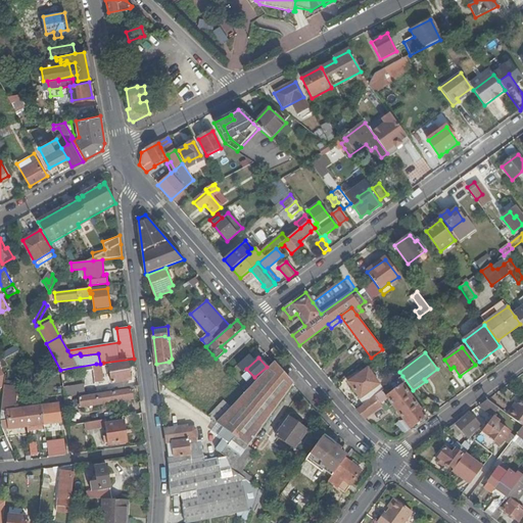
[(164,383),(174,375),(172,359),(169,362),(156,364),(158,379),(164,383)]
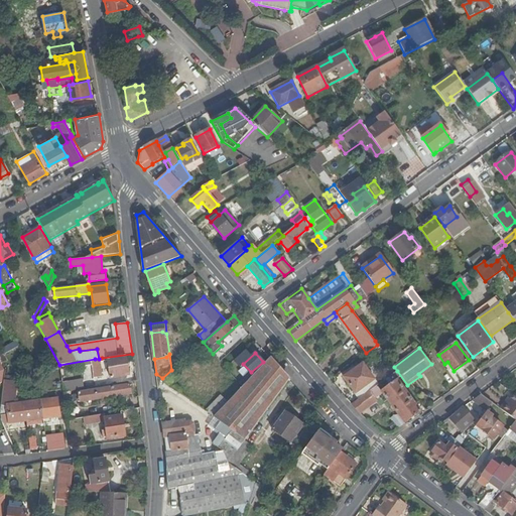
[(129,376),(126,356),(107,358),(111,378),(129,376)]
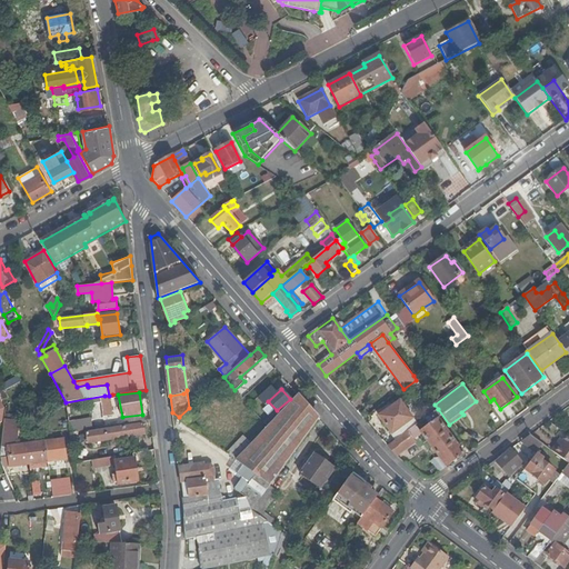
[(252,443),(237,459),(243,465),(237,473),(243,478),(235,489),(246,497),(223,501),(219,479),(216,480),(213,467),(210,465),(203,466),(202,463),(179,467),(181,481),(188,481),(189,498),(183,498),(185,509),(186,529),(187,539),(198,537),(268,522),(259,516),(251,510),(283,467),(320,418),(298,393),(278,416),(268,426),(267,427),(252,443)]
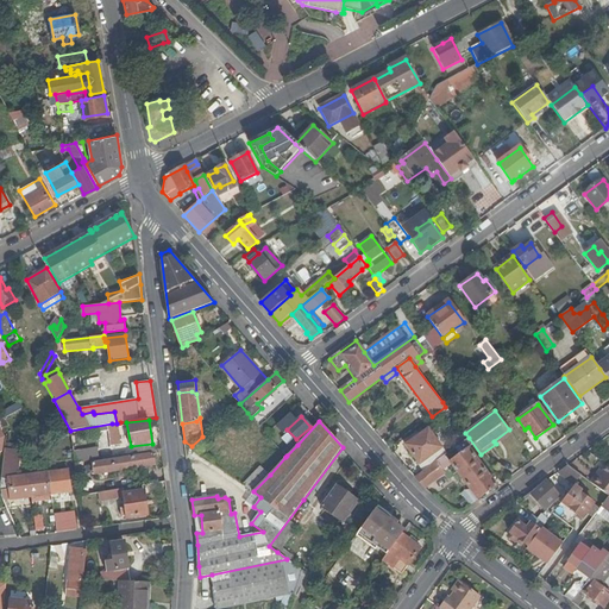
[(424,471),(446,454),(428,428),(405,445),(424,471)]
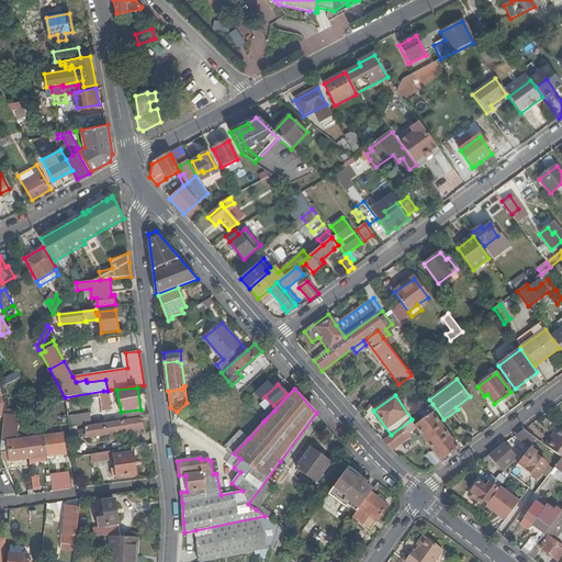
[(260,416),(265,420),(274,411),(270,406),(260,416)]
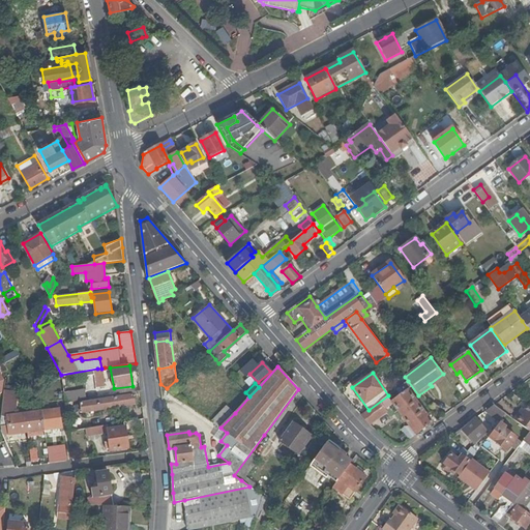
[(369,410),(360,416),(370,424),(387,413),(384,409),(392,403),(409,427),(406,429),(405,427),(401,430),(408,440),(432,423),(404,384),(388,395),(369,410)]
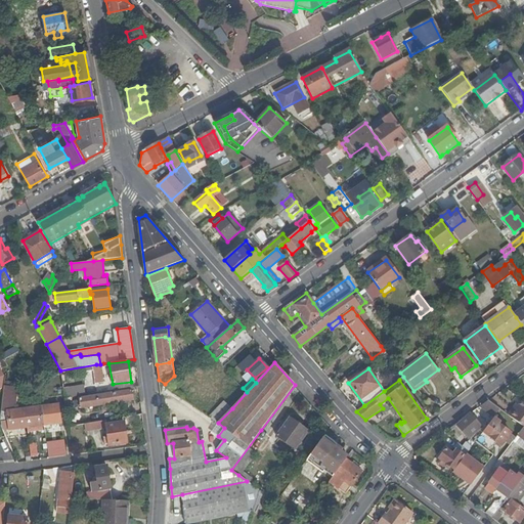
[(131,391),(80,398),(80,400),(78,400),(79,407),(81,406),(81,407),(133,400),(131,391)]
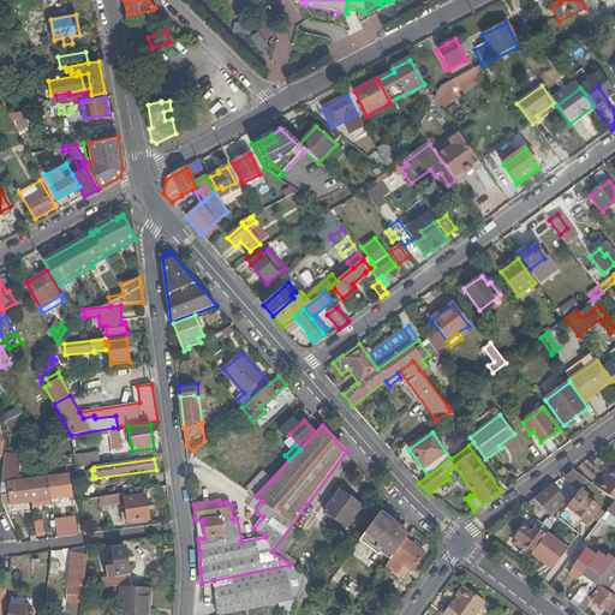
[(573,470),(563,477),(580,489),(587,481),(573,470)]
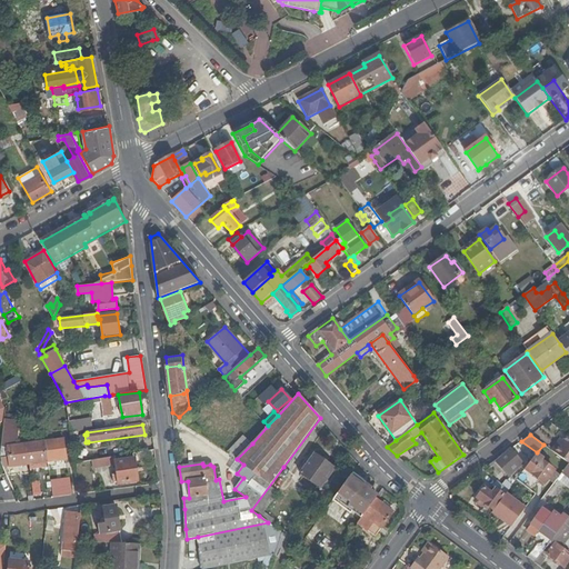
[(557,443),(551,450),(552,451),(568,463),(568,436),(567,435),(563,440),(560,446),(557,443)]
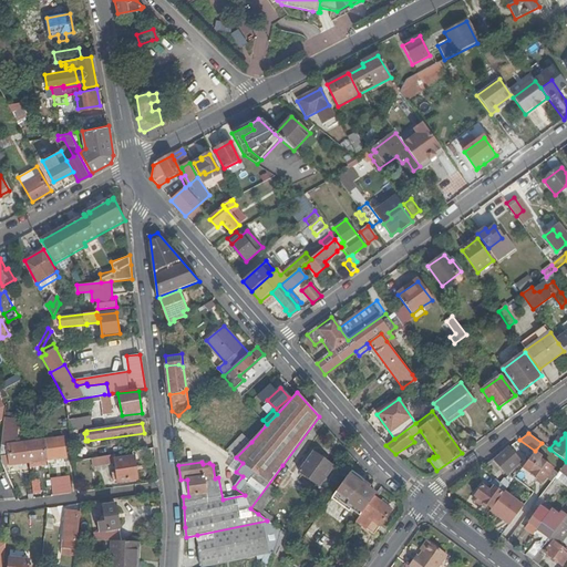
[(243,434),(227,451),(236,457),(251,442),(243,434)]
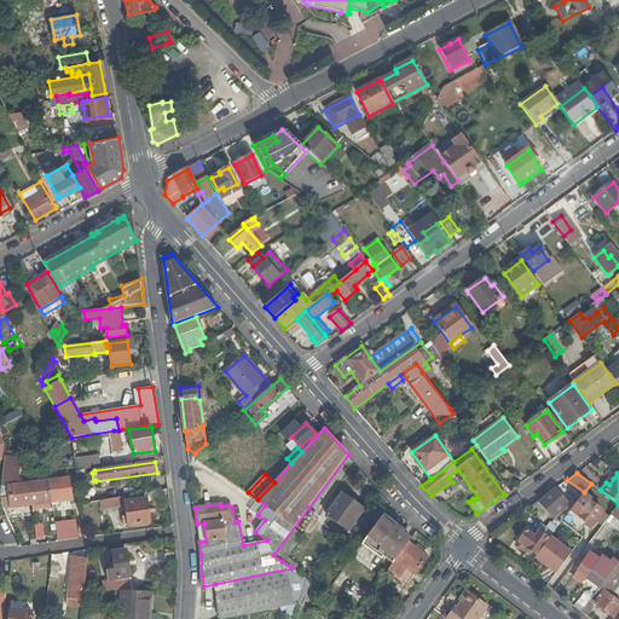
[(9,495),(0,495),(1,501),(10,501),(11,508),(73,499),(69,478),(7,486),(9,495)]
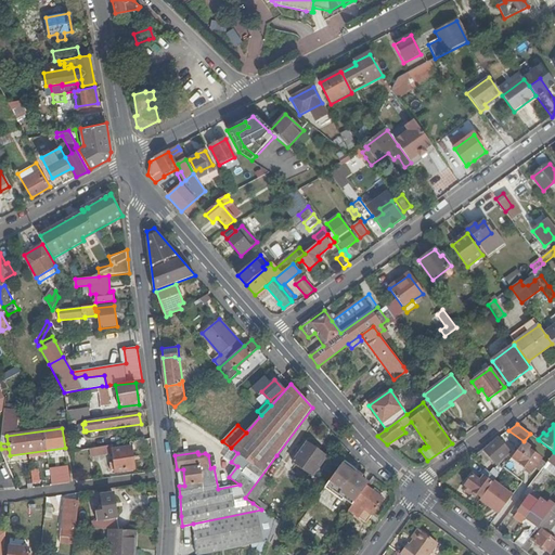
[(110,436),(89,439),(90,447),(111,443),(110,436)]
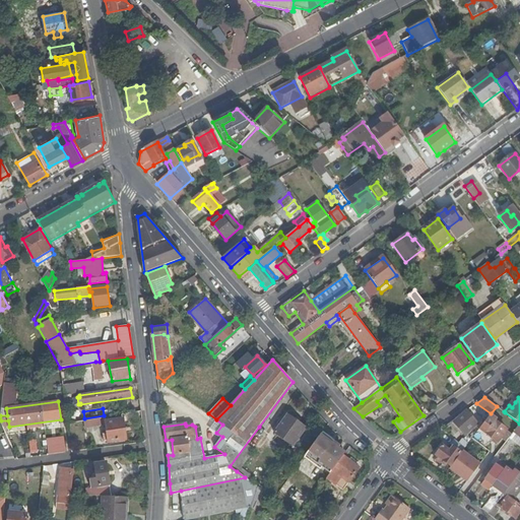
[(477,425),(466,411),(454,421),(465,435),(477,425)]
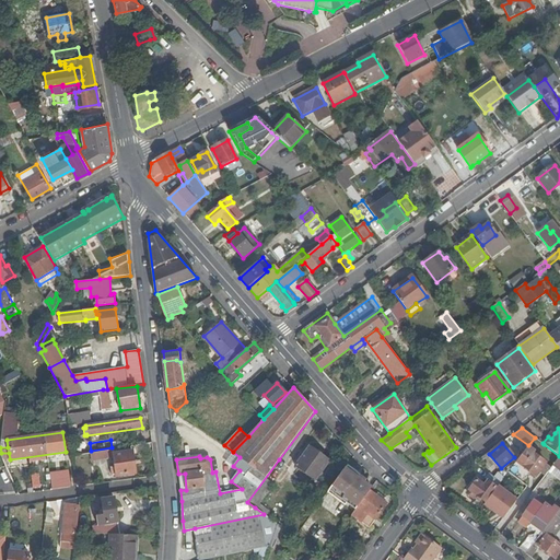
[(131,446),(104,451),(105,457),(114,456),(115,468),(112,468),(113,477),(136,474),(131,446)]
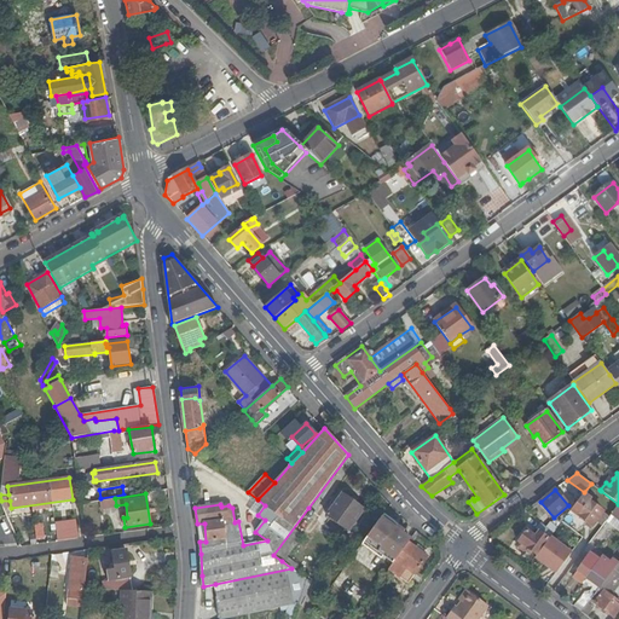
[(343,495),(327,516),(348,531),(364,509),(343,495)]
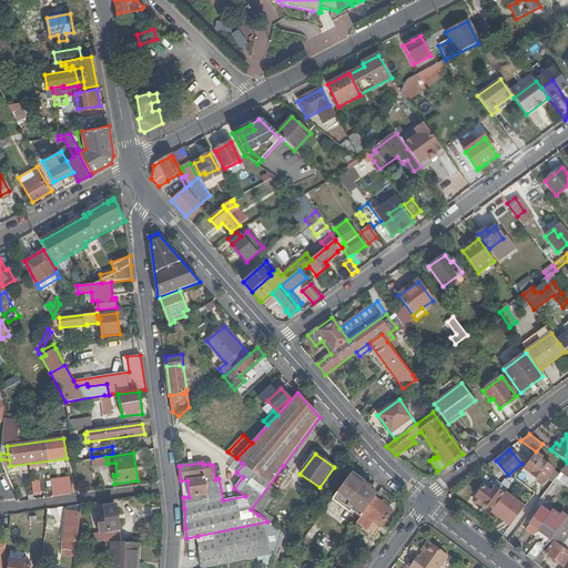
[(547,477),(554,482),(559,475),(541,460),(543,459),(535,454),(524,468),(539,479),(543,476),(547,478),(547,477)]
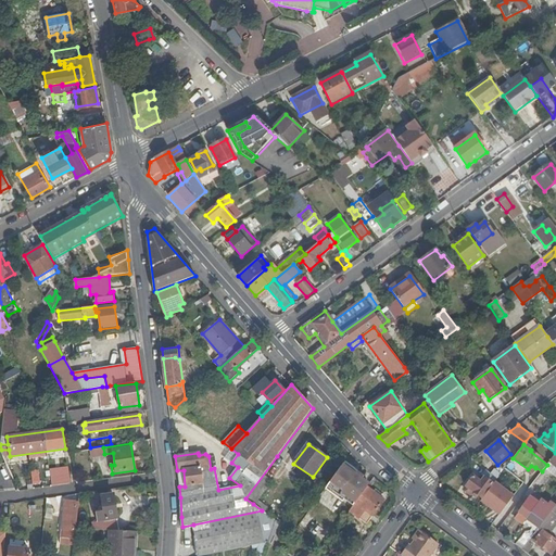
[(285,463),(277,456),(245,498),(253,504),(285,463)]
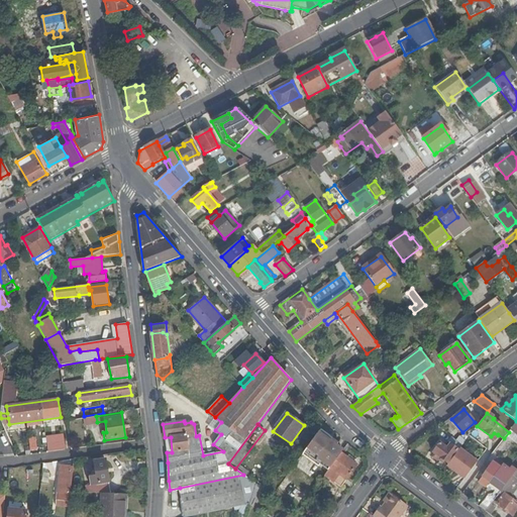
[(329,433),(322,428),(304,453),(318,464),(321,460),(330,468),(342,452),(334,447),(336,445),(329,433)]
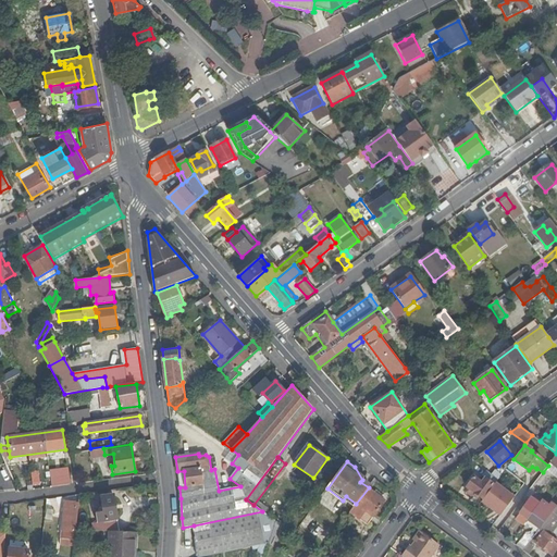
[(288,472),(285,477),(296,485),(299,480),(288,472)]
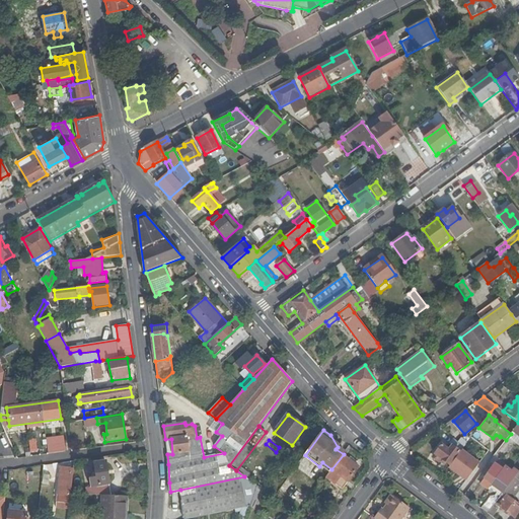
[(435,454),(437,455),(434,459),(439,462),(439,461),(444,465),(446,463),(449,465),(459,451),(452,446),(448,450),(442,445),(435,454)]
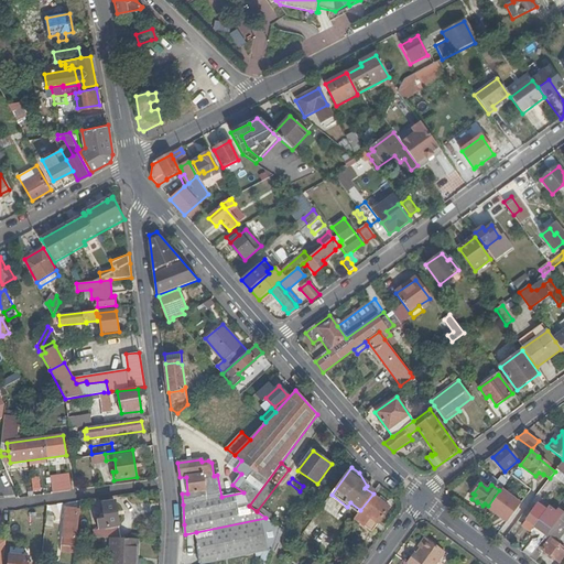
[(390,508),(373,496),(356,519),(372,532),(390,508)]
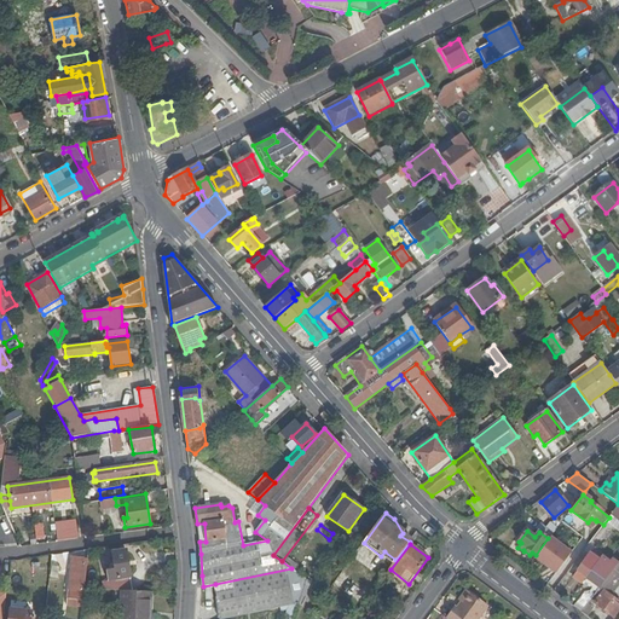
[(103,582),(104,590),(122,591),(133,591),(126,550),(114,553),(114,555),(110,555),(113,571),(106,571),(109,582),(103,582)]
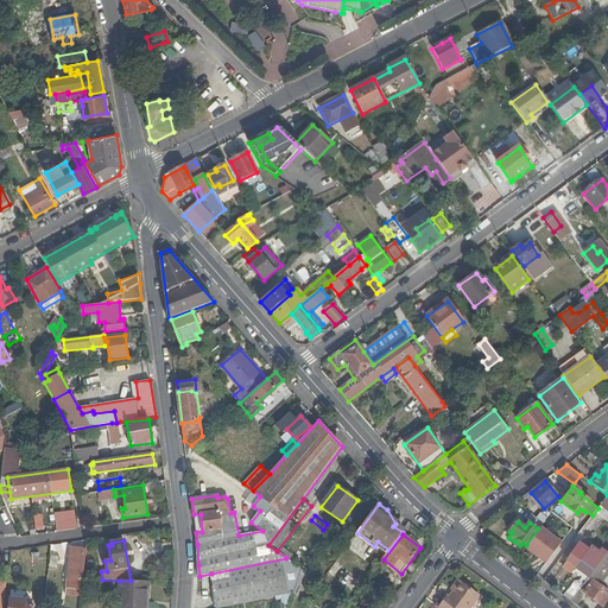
[(575,568),(589,577),(602,559),(607,553),(601,550),(596,556),(589,551),(587,553),(580,549),(577,546),(567,562),(575,568)]
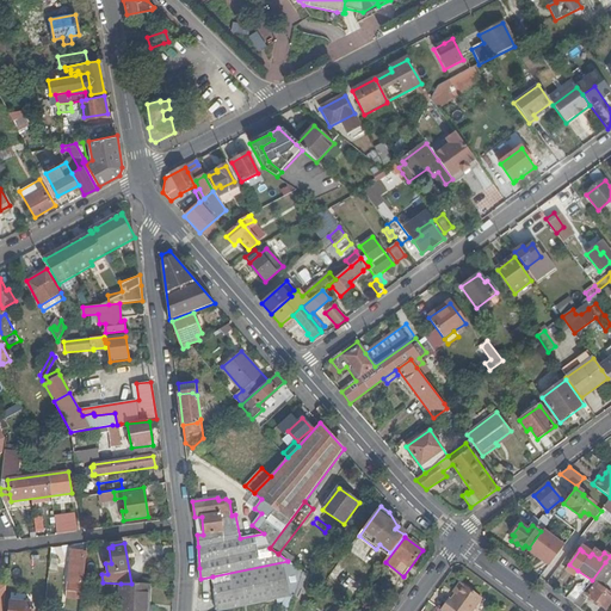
[(81,593),(82,584),(80,582),(84,551),(72,550),(67,591),(81,593)]
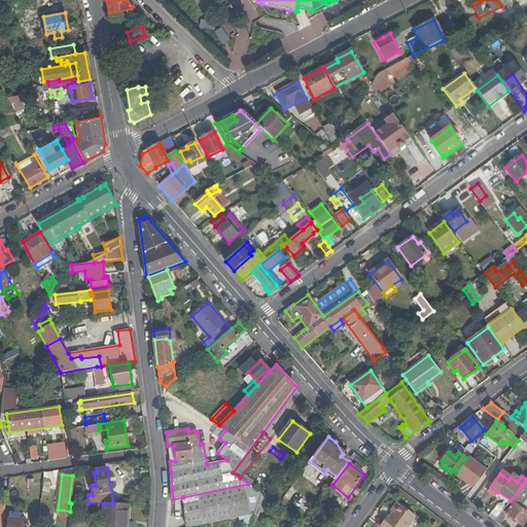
[(261,494),(248,484),(183,497),(187,526),(189,526),(255,514),(261,494)]
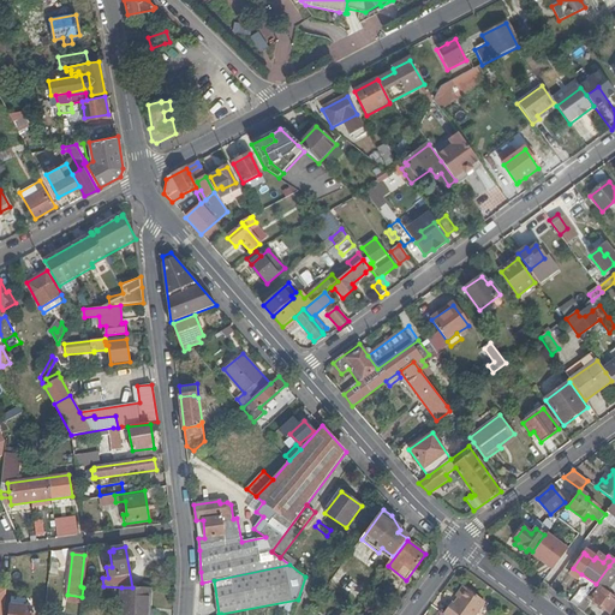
[(589,593),(587,595),(592,598),(591,599),(609,614),(614,605),(614,598),(608,593),(605,596),(602,593),(604,590),(601,587),(603,584),(609,589),(614,580),(614,569),(609,566),(596,584),(589,593)]
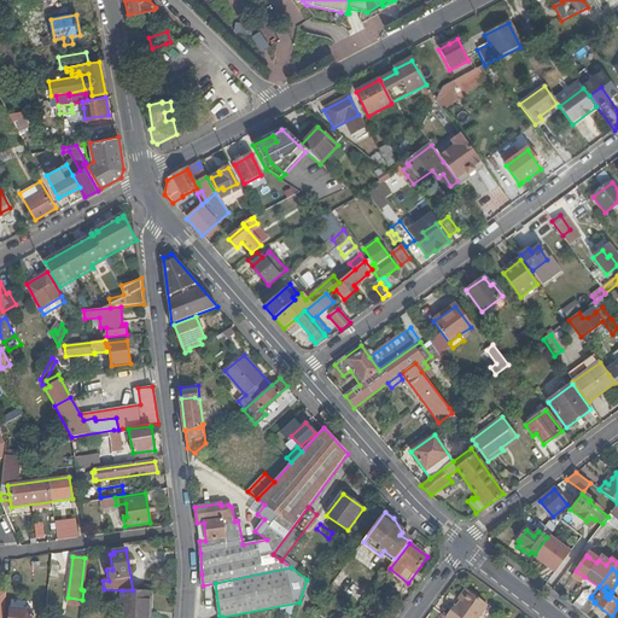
[(581,582),(584,577),(576,571),(572,576),(581,582)]
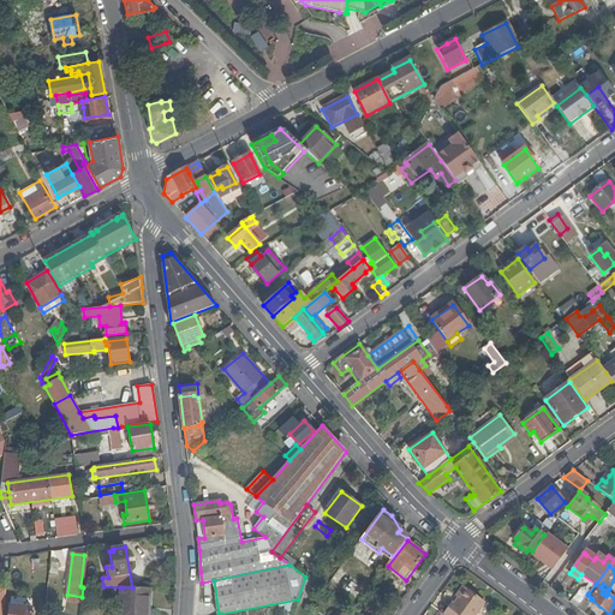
[(443,614),(473,614),(484,602),(463,585),(455,596),(457,597),(443,614)]
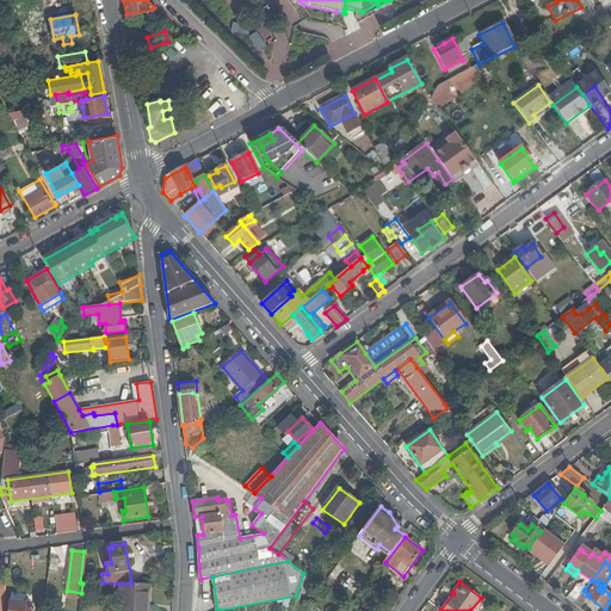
[(148,610),(150,585),(131,584),(121,584),(118,610),(148,610)]
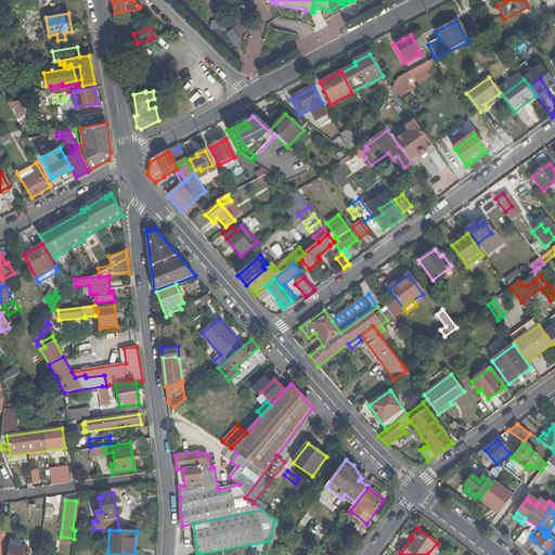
[(517,541),(524,546),(527,541),(530,537),(531,536),(525,530),(517,541)]
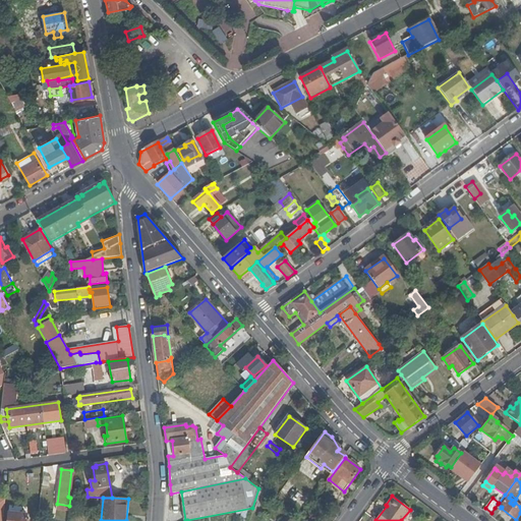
[(491,513),(489,515),(494,518),(499,512),(495,508),(491,513)]
